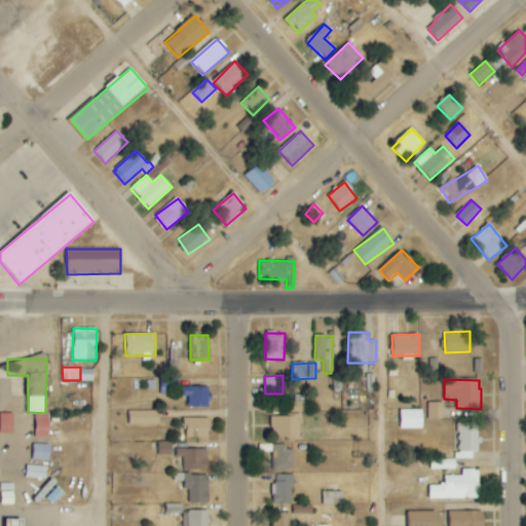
[(209,386),(182,386),(182,397),(188,397),(188,407),(209,407),(209,386)]
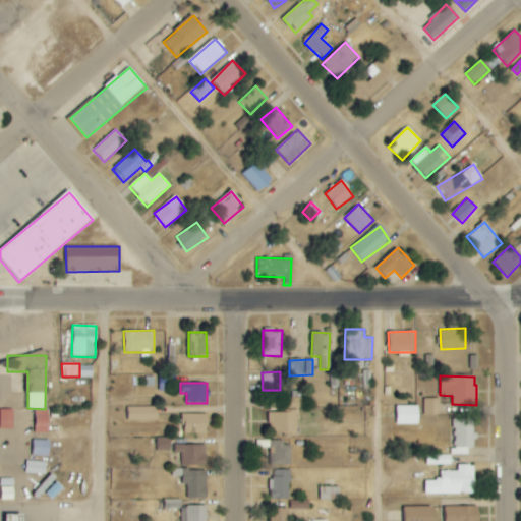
[(440,398),(423,399),(423,415),(440,415),(440,398)]
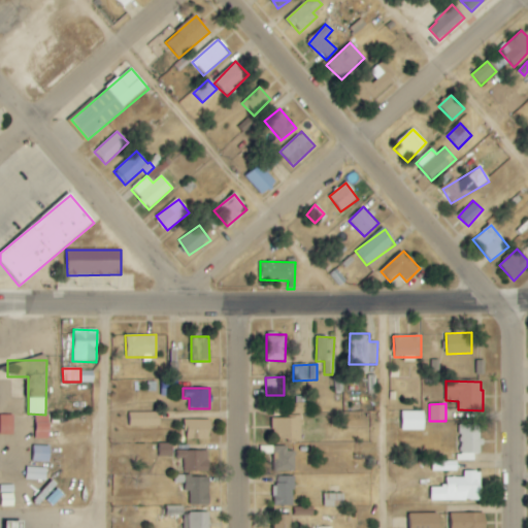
[(425,411),(401,410),(401,430),(424,430),(425,411)]
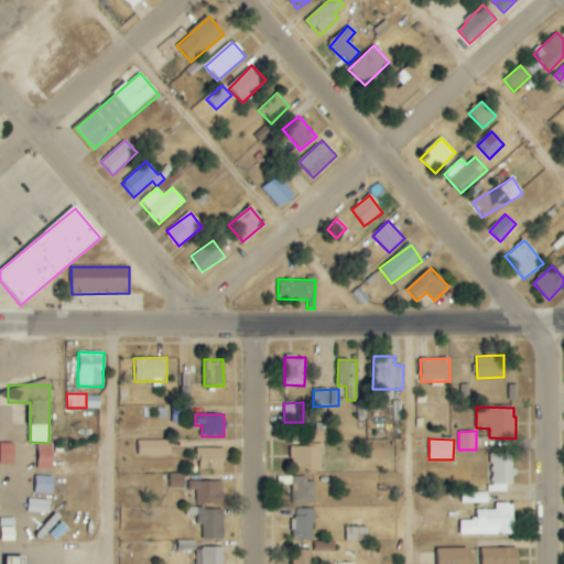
[(171,456),(171,440),(138,441),(139,457),(171,456)]
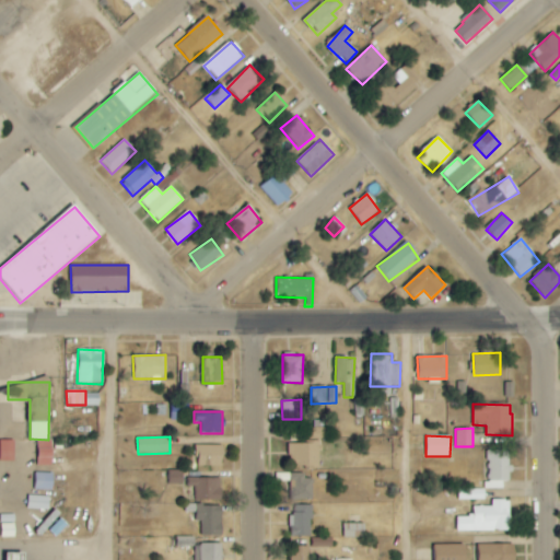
[(0,461),(14,462),(13,440),(0,440),(0,461)]
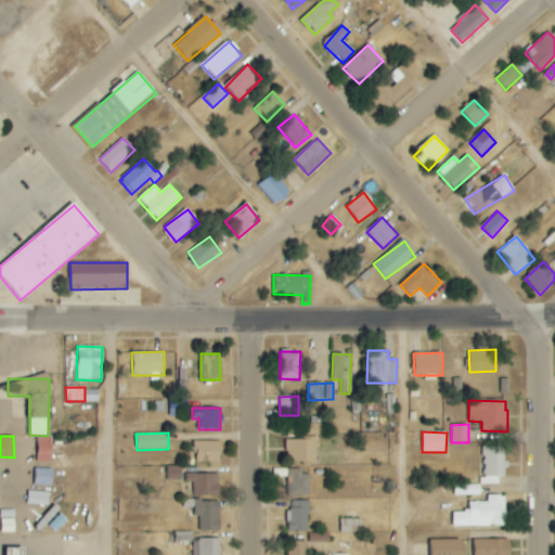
[(52,437),(38,436),(37,461),(51,462),(52,437)]
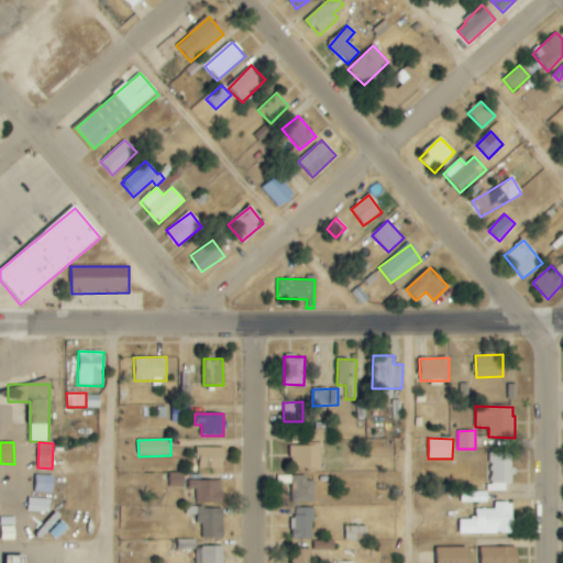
[(322,468),(322,445),(291,445),(291,468),(322,468)]
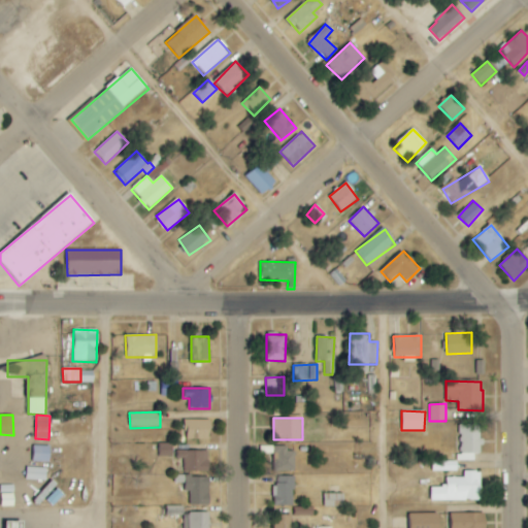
[(209,420),(185,420),(185,439),(209,439),(209,420)]
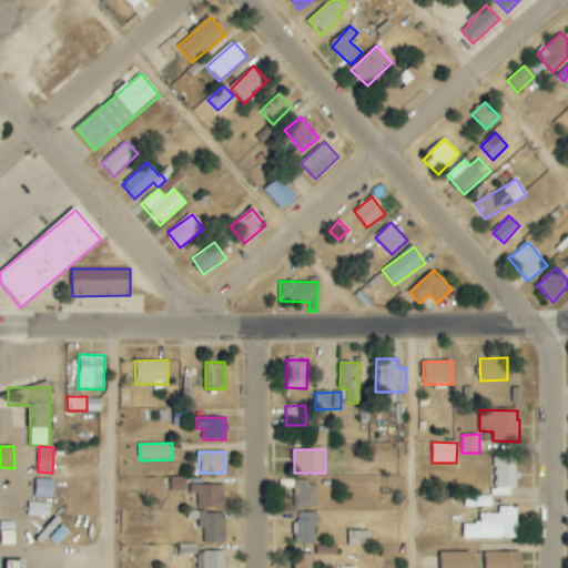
[(518,457),(495,457),(494,496),(510,496),(510,488),(517,488),(518,457)]
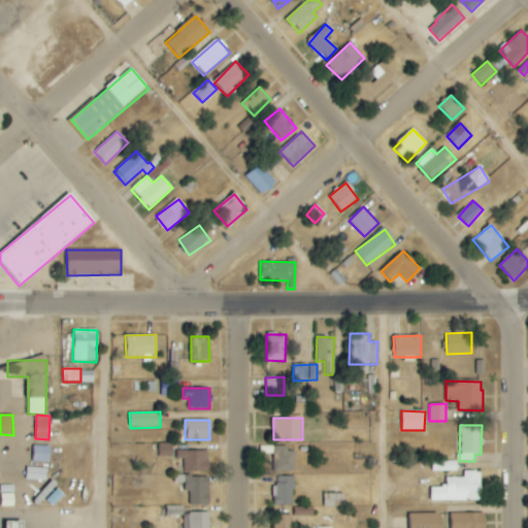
[(159,457),(172,457),(172,443),(160,443),(159,457)]
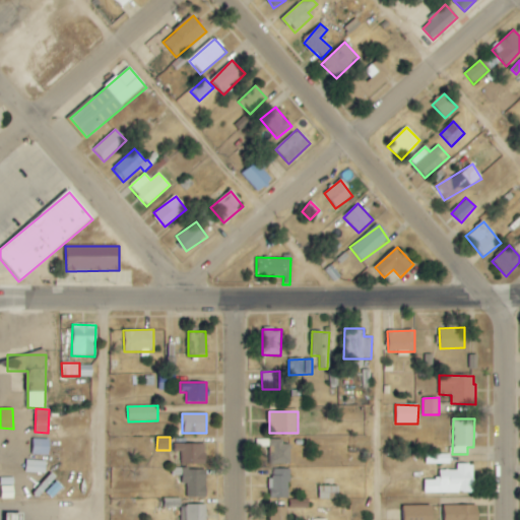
[(30,439),(30,455),(47,455),(47,439),(30,439)]
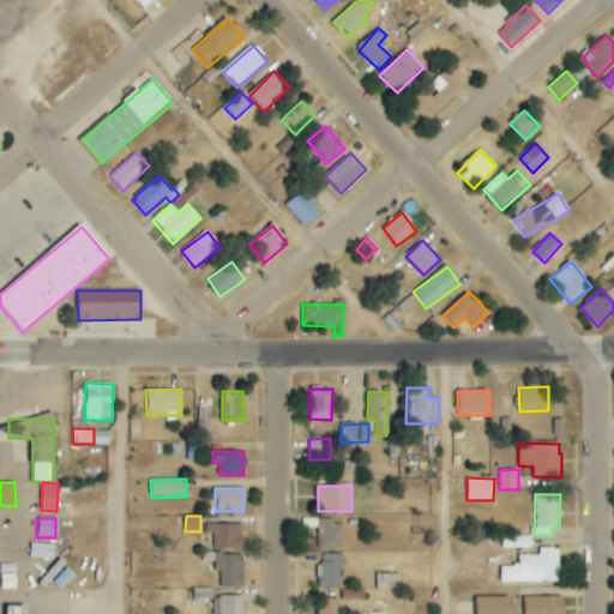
[(343,547),(343,521),(319,522),(319,548),(343,547)]
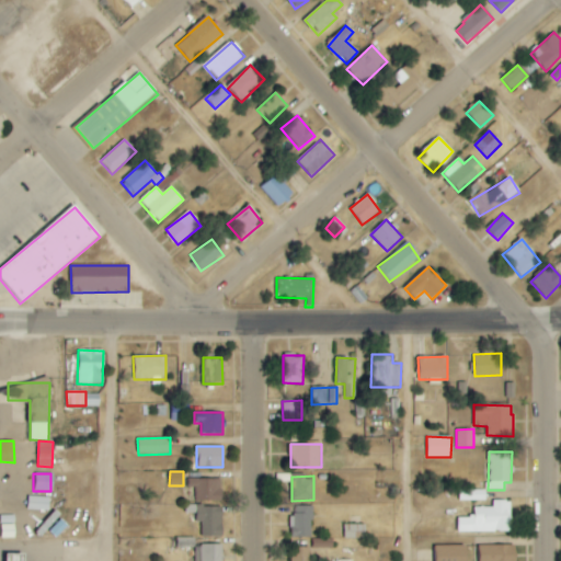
[(195,501),(221,501),(221,478),(189,479),(189,488),(195,488),(195,501)]
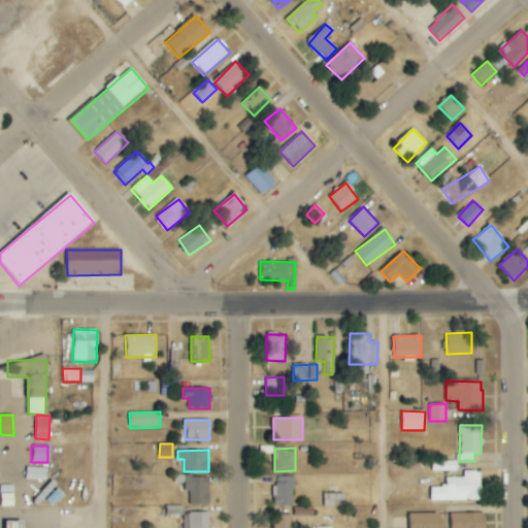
[(457,470),(456,461),(432,463),(432,471),(457,470)]
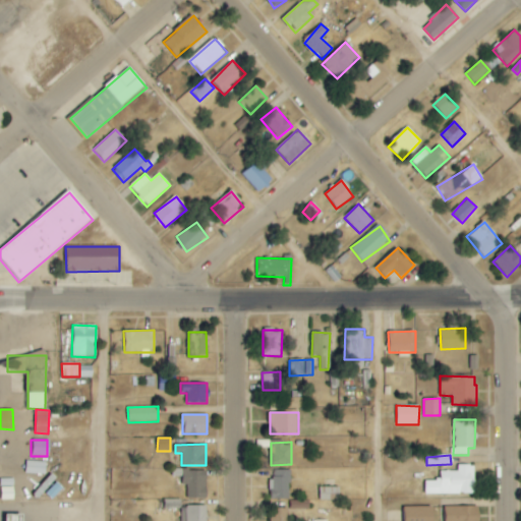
[(45,474),(45,462),(25,461),(24,473),(45,474)]
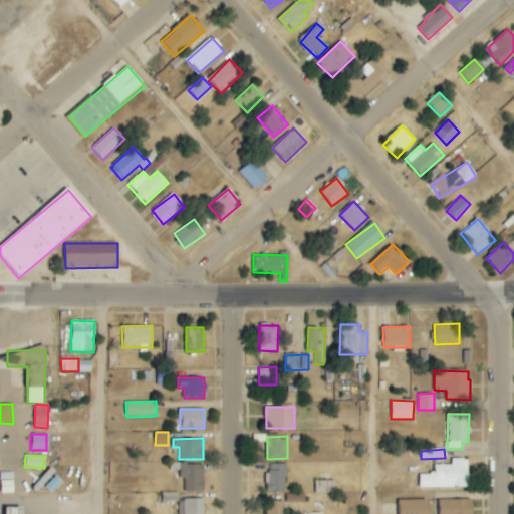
[(419,487),(467,488),(468,459),(451,459),(451,466),(435,465),(434,474),(419,474),(419,487)]
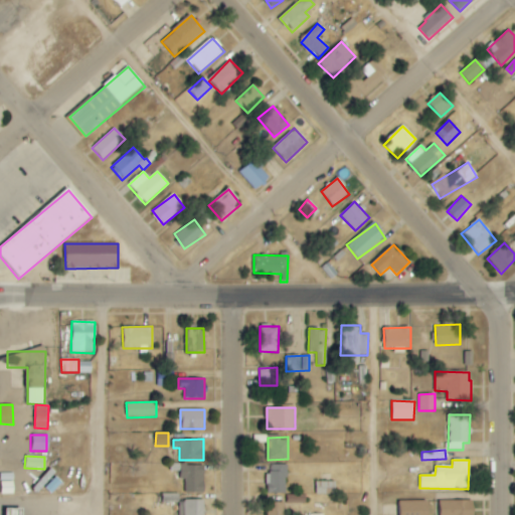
[(287,464),(269,464),(270,493),(288,493),(287,464)]
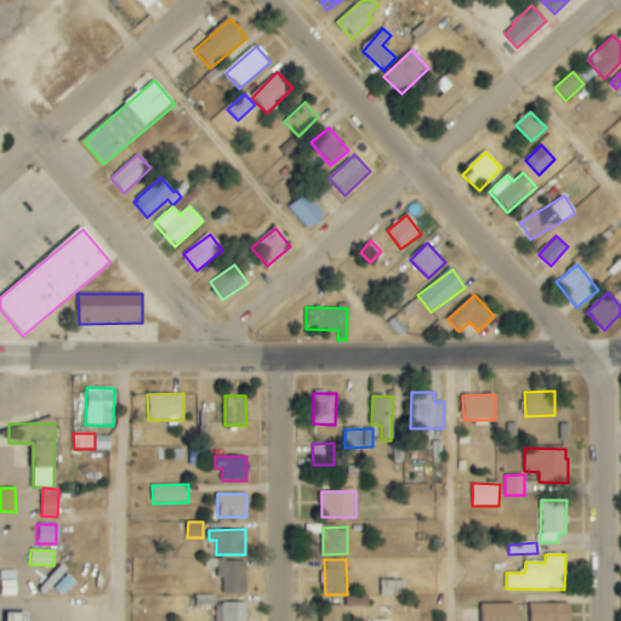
[(217,562),(217,577),(222,577),(222,594),(235,593),(235,560),(217,562)]
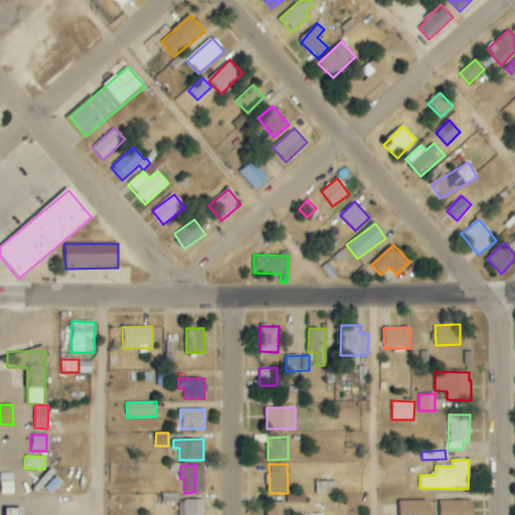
[(13,474),(1,474),(1,494),(13,494),(13,474)]
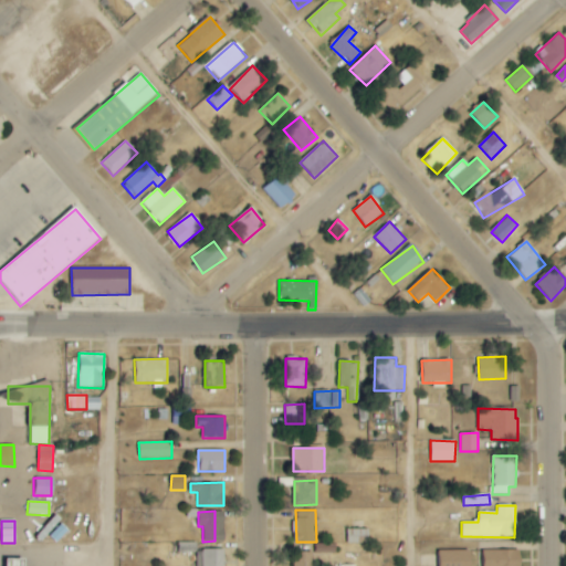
[(369,530),(346,528),(346,543),(369,543),(369,530)]
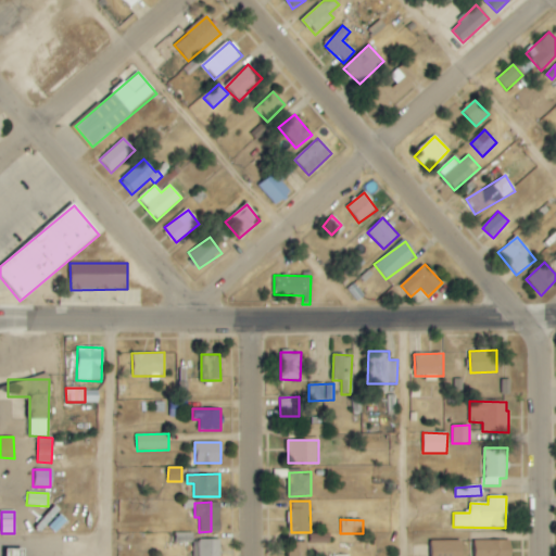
[(192,542),(193,533),(176,532),(176,541),(192,542)]
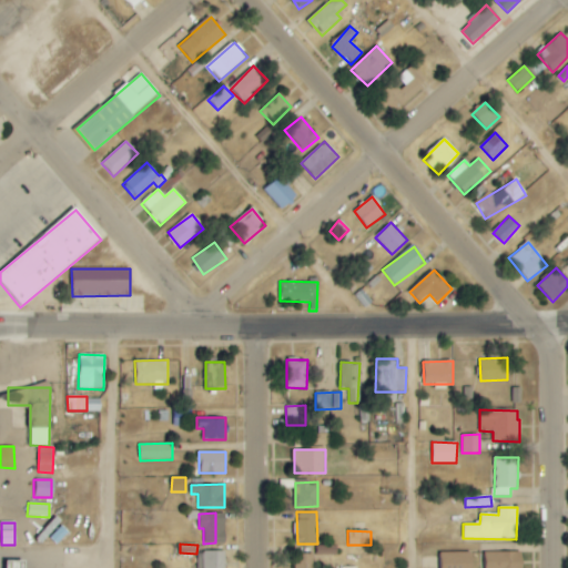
[(316,546),(317,556),(333,555),(332,545),(316,546)]
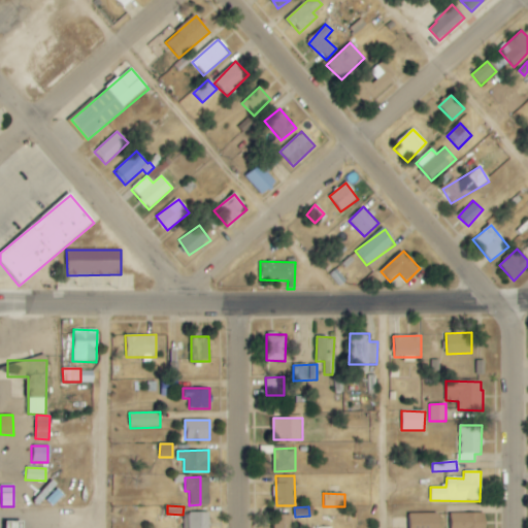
[(209,527),(210,513),(189,512),(188,527),(209,527)]
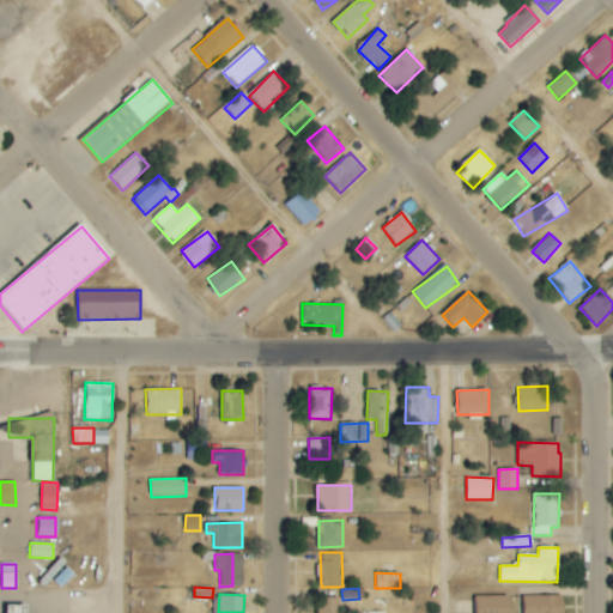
[(523,612),(563,612),(564,596),(525,595),(523,612)]
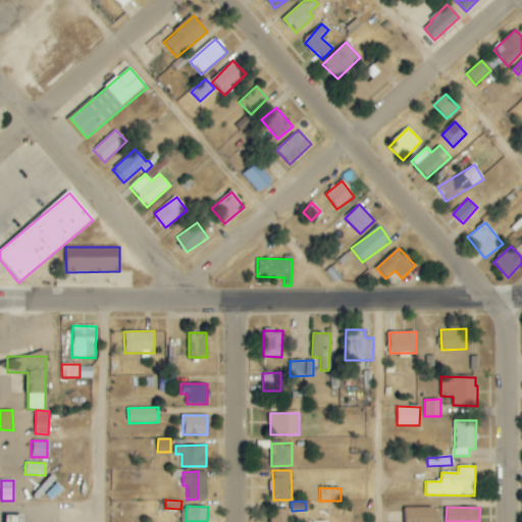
[(433,521),(433,508),(405,508),(405,521),(433,521)]
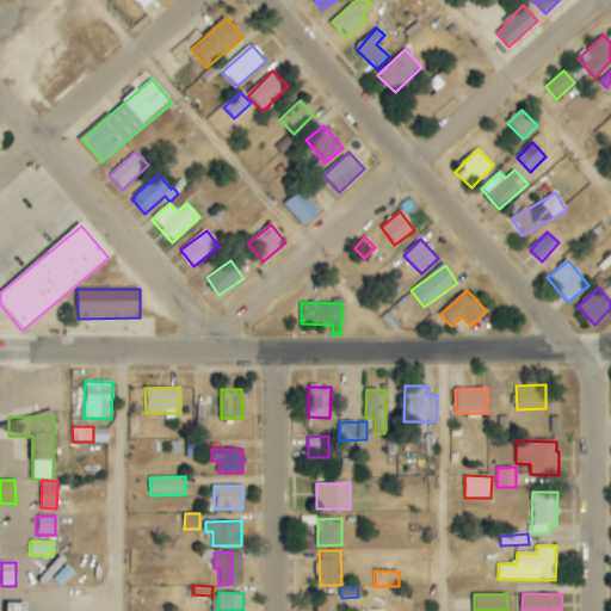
[(337,610),(338,596),(318,596),(316,610),(337,610)]
